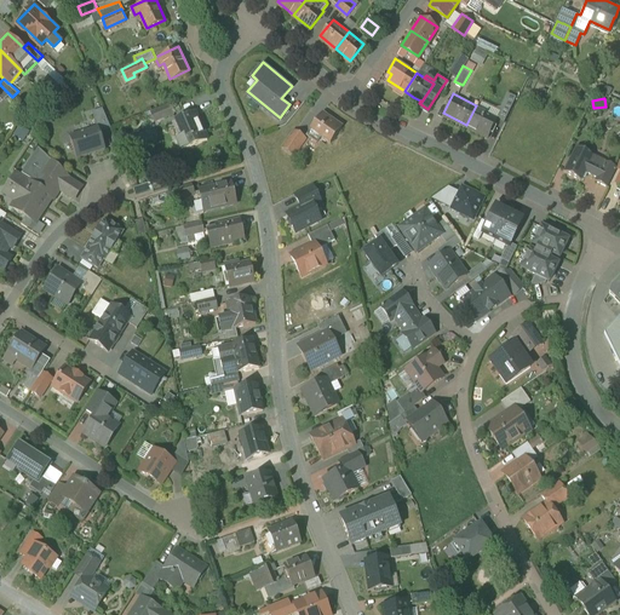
[(155,119),(174,111),(171,102),(151,109),(155,119)]
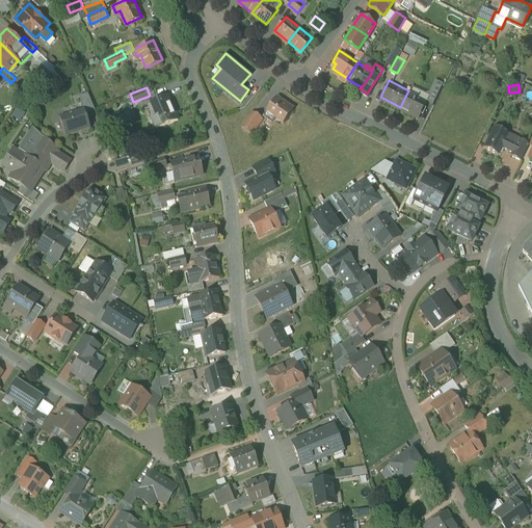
[(83,106),(85,111),(95,108),(87,90),(79,94),(83,106)]
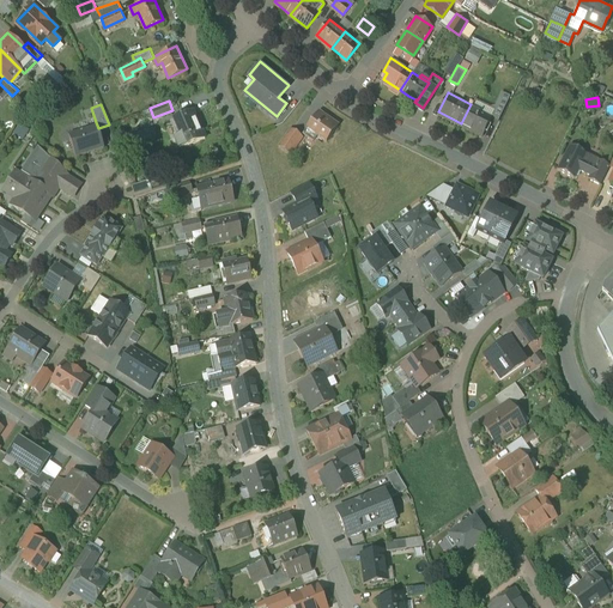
[(491,114),(471,104),(461,123),(481,134),(491,114)]
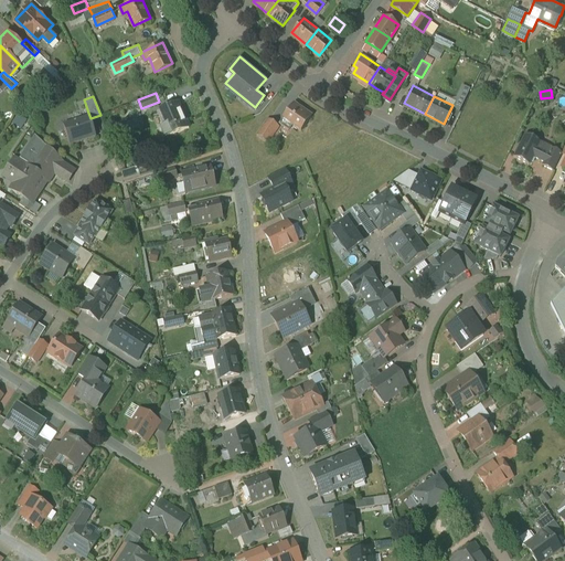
[(178,99),(160,107),(167,122),(162,124),(167,134),(189,125),(185,117),(178,99)]
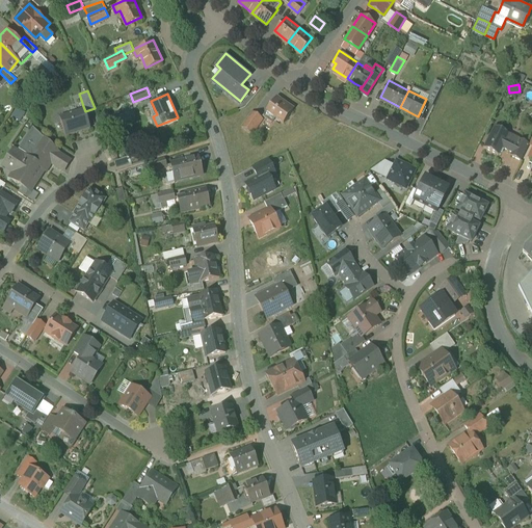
[(293,107),(276,95),(267,109),(275,114),(284,121),(293,107)]
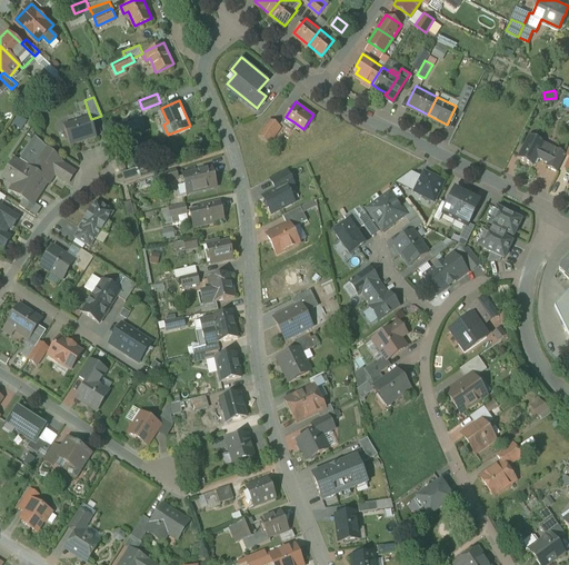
[(63,122),(70,144),(97,135),(91,119),(89,114),(63,122)]
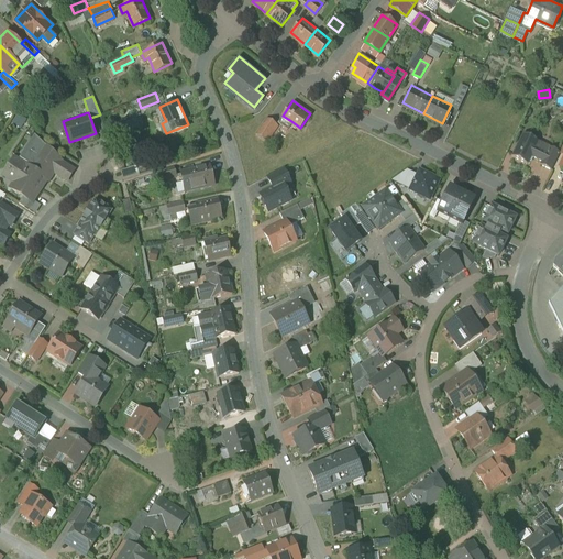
[(278,123),(267,116),(255,132),(266,140),(278,123)]
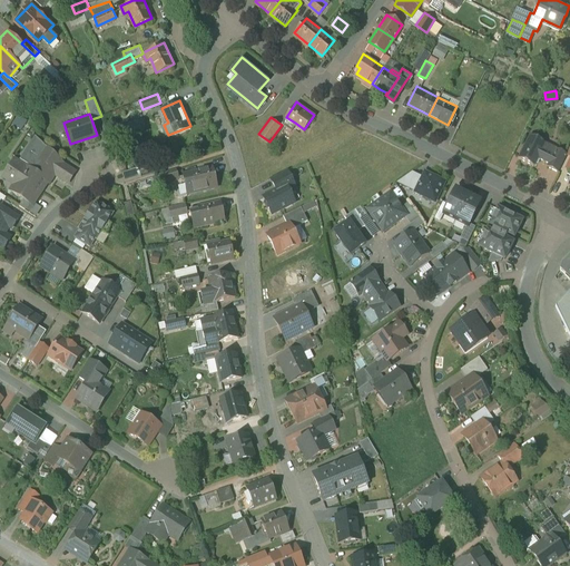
[(295,123),(286,117),(282,123),(291,128),(295,123)]
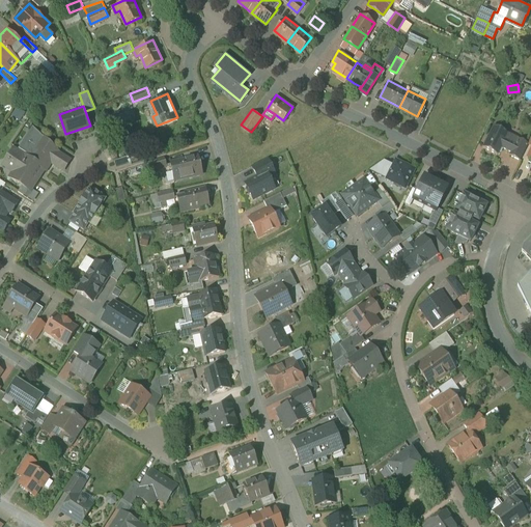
[(518,136),(494,123),(482,145),(498,153),(501,145),(511,149),(518,136)]
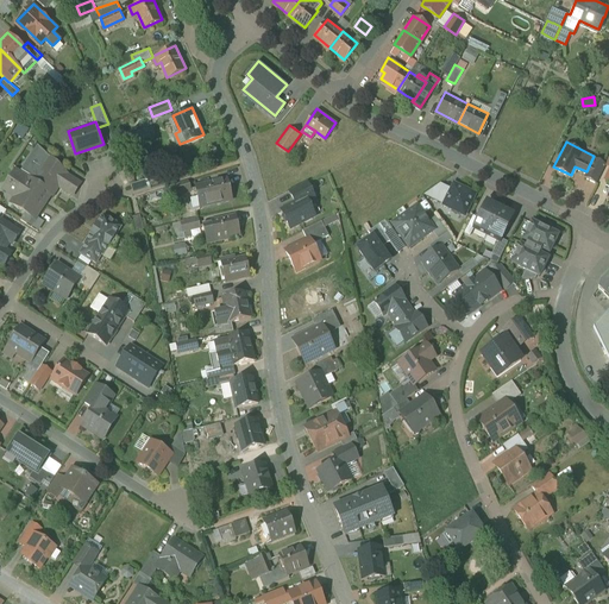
[(37,143),(22,168),(37,177),(43,168),(61,180),(58,183),(64,187),(73,175),(71,174),(70,172),(70,174),(67,171),(67,170),(37,143)]
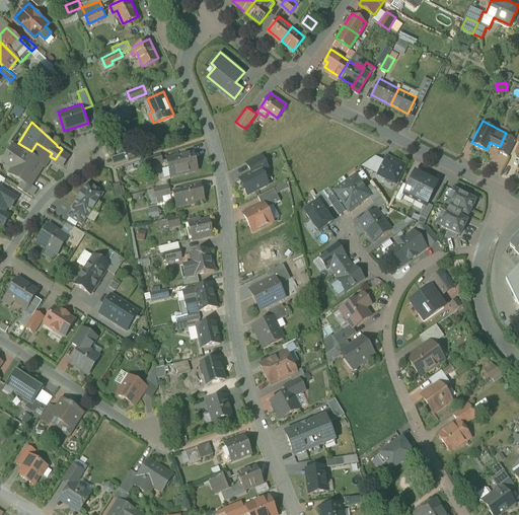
[(500,146),(498,149),(509,154),(516,139),(517,138),(506,133),(500,146)]
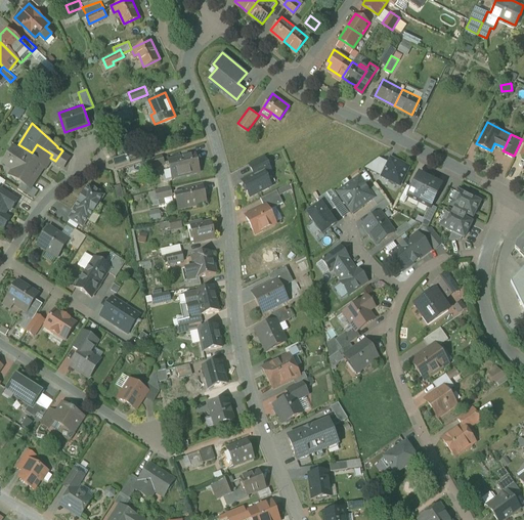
[(30,155),(25,152),(24,152),(13,144),(6,155),(7,156),(9,157),(8,157),(9,158),(10,158),(17,162),(10,173),(30,185),(38,172),(37,171),(41,164),(45,166),(50,158),(52,155),(37,144),(32,153),(30,155)]
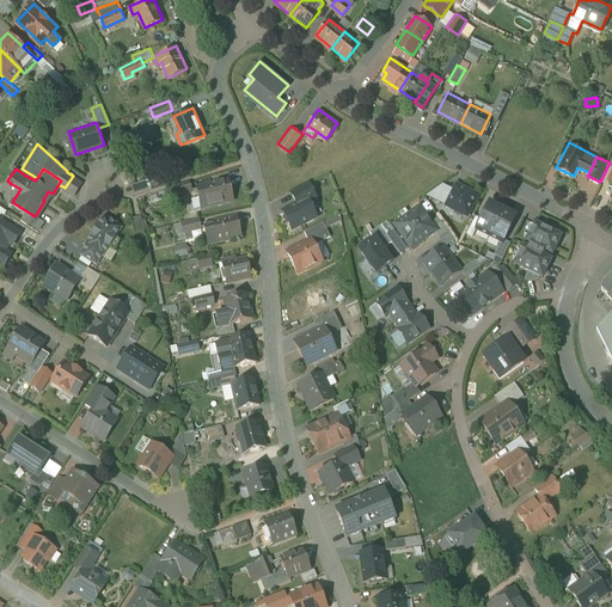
[(228,177),(203,183),(203,184),(196,185),(201,206),(225,200),(225,198),(233,196),(228,177)]
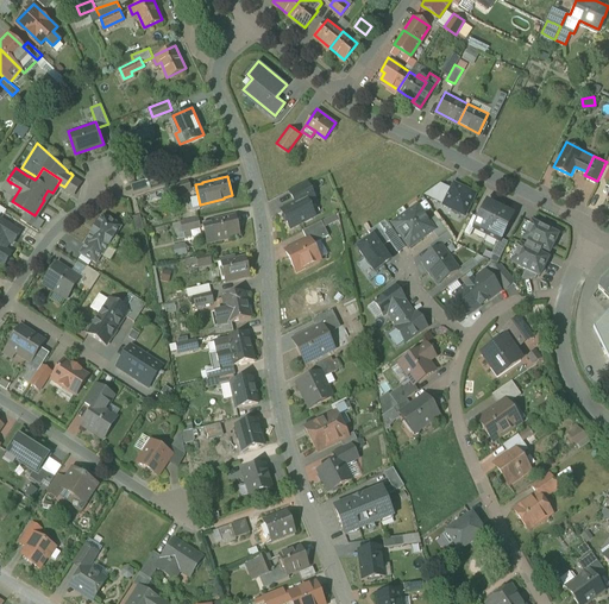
[(188,178),(175,183),(177,192),(192,188),(188,178)]
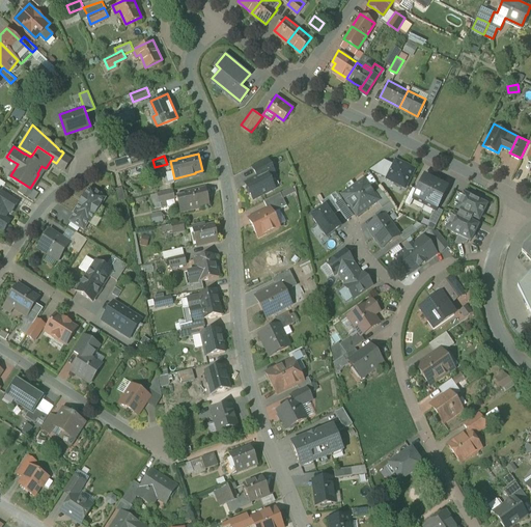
[(267,156),(252,163),(258,174),(267,170),(269,173),(275,170),(267,156)]
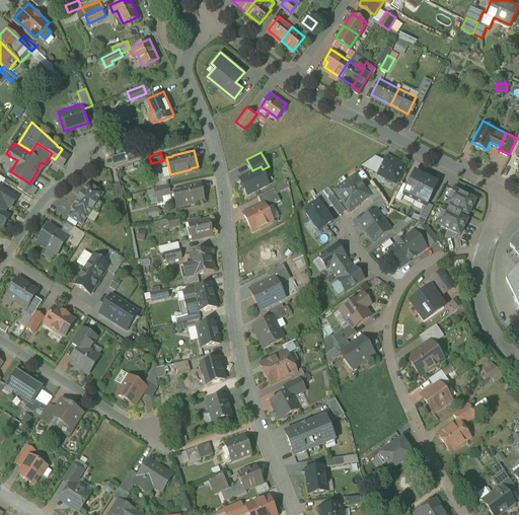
[(404,163),(387,155),(380,168),(378,171),(378,172),(395,180),(404,163)]
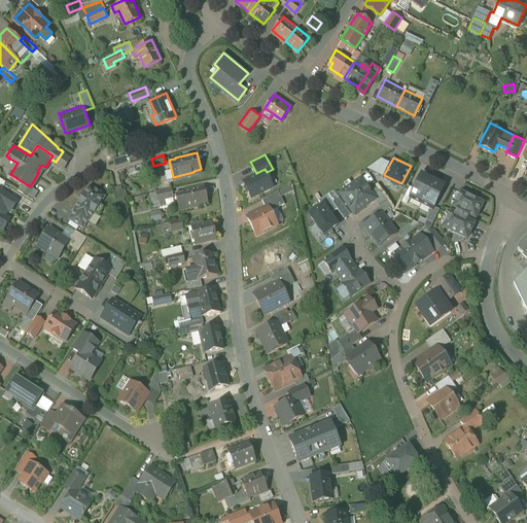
[(386,171),(371,164),(367,166),(384,175),(384,174),(386,171)]
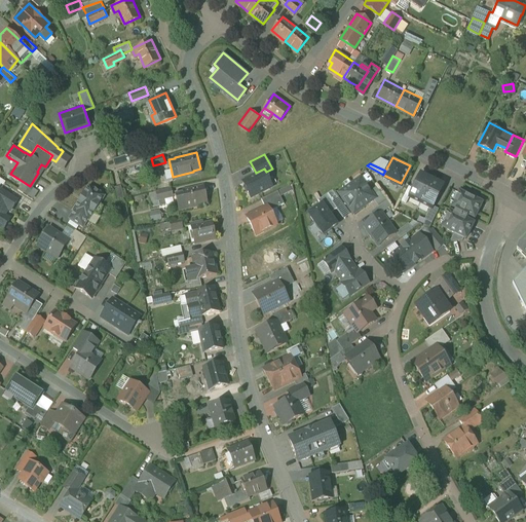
[(256,173),(243,180),(245,183),(245,185),(247,190),(250,191),(251,195),(272,184),(266,172),(264,169),(256,173)]
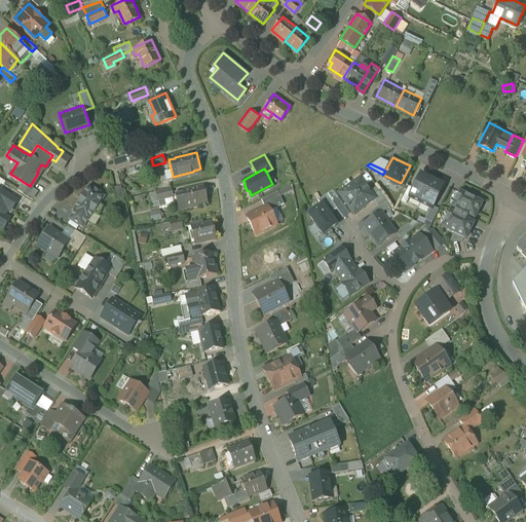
[(444,183),(421,172),(413,186),(409,194),(433,206),(444,183)]
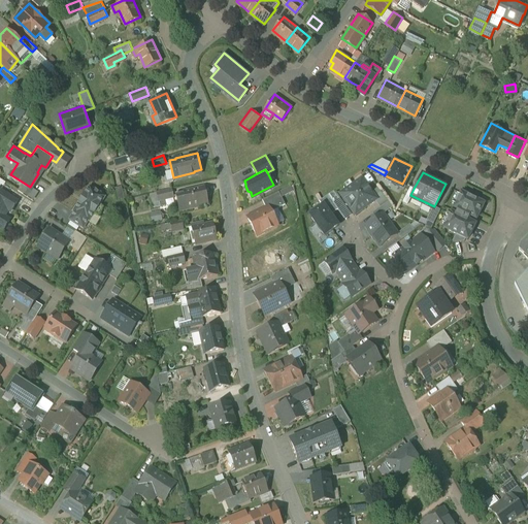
[(376,197),(362,176),(352,184),(366,204),(376,197)]
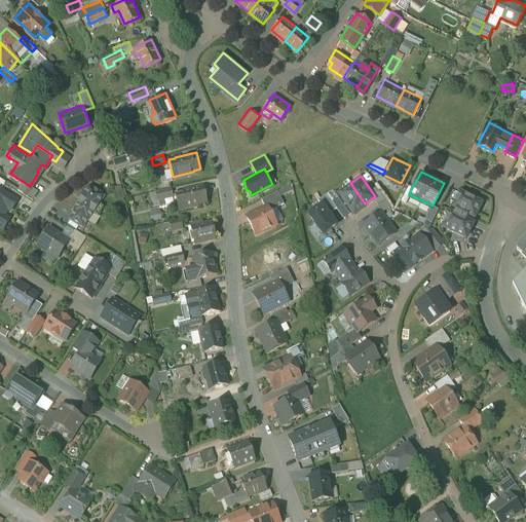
[(350,183),(339,191),(353,211),(365,203),(350,183)]
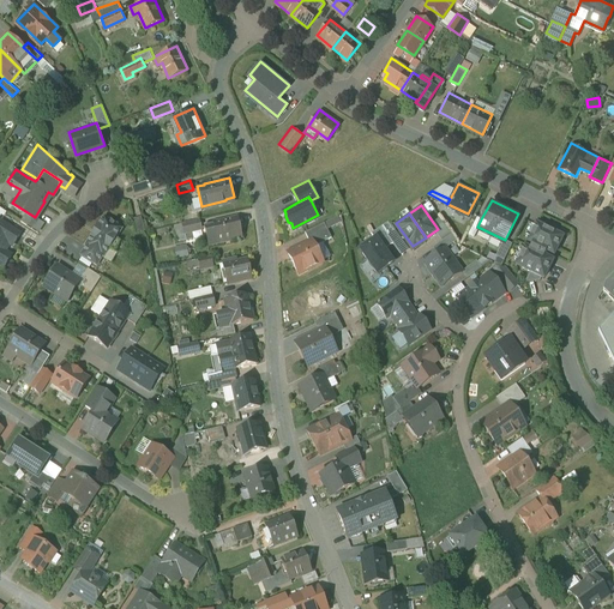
[(110,216),(109,218),(104,215),(79,253),(88,259),(97,265),(103,255),(104,255),(109,246),(110,246),(112,247),(114,248),(120,239),(116,236),(118,235),(116,235),(122,227),(116,223),(119,221),(110,216)]
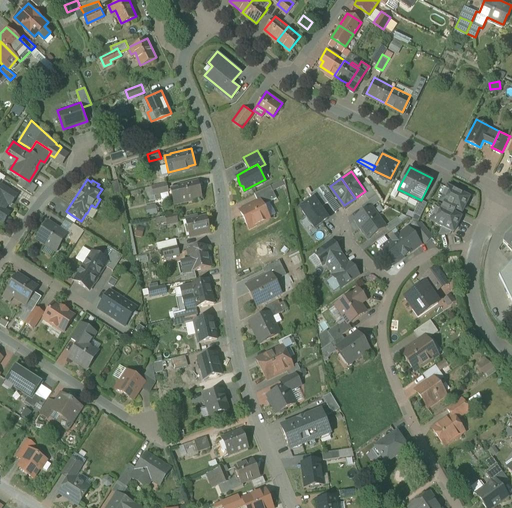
[(118,179),(111,181),(114,192),(121,190),(118,179)]
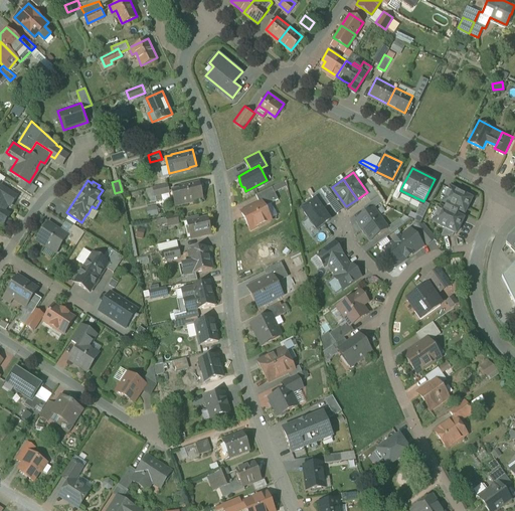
[(199,180),(179,184),(179,186),(172,188),(175,204),(195,199),(195,198),(203,196),(199,180)]
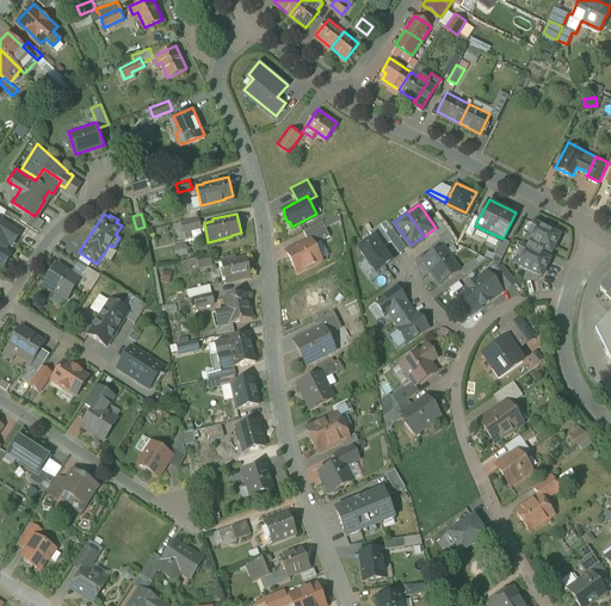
[(474,214),(466,232),(471,234),(475,226),(480,216),(474,214)]
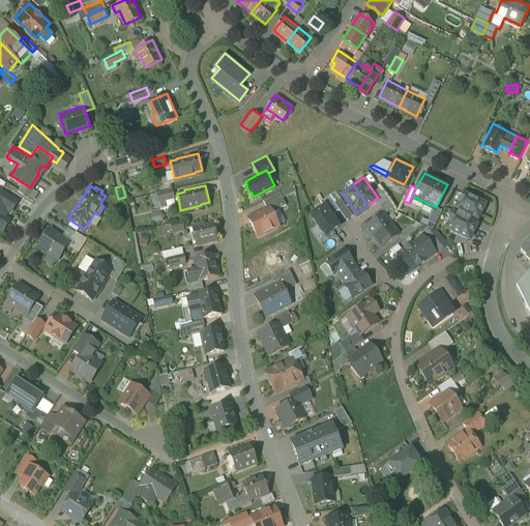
[(0,226),(3,228),(9,218),(3,213),(7,207),(10,210),(18,200),(1,188),(0,187),(0,226)]
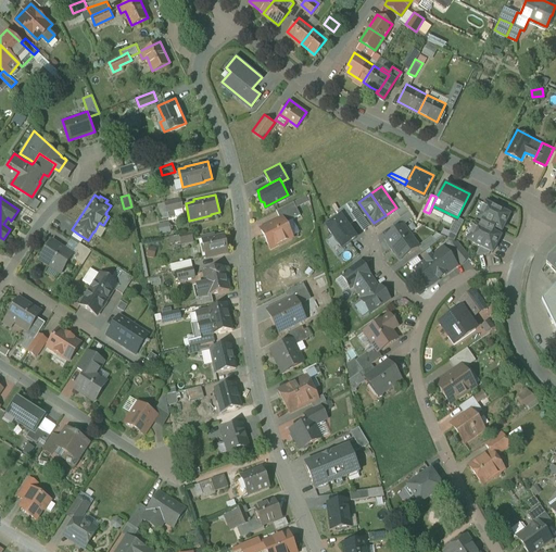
[(181,197),(165,201),(167,209),(173,208),(182,205),(181,197)]
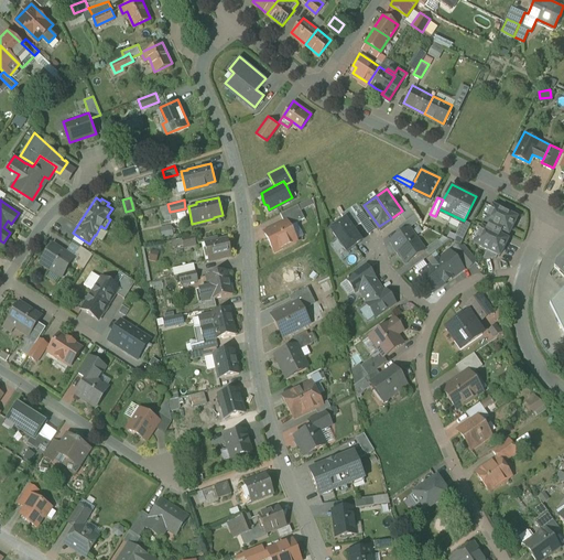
[(297,202),(280,211),(284,219),(286,218),(289,224),(304,216),(297,202)]
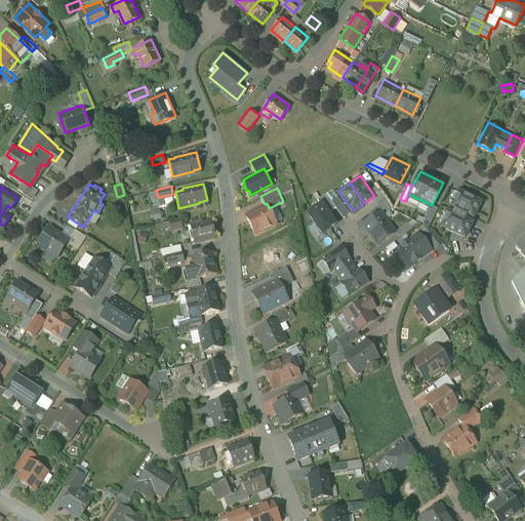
[(158,197),(156,190),(149,191),(152,204),(165,201),(163,196),(158,197)]
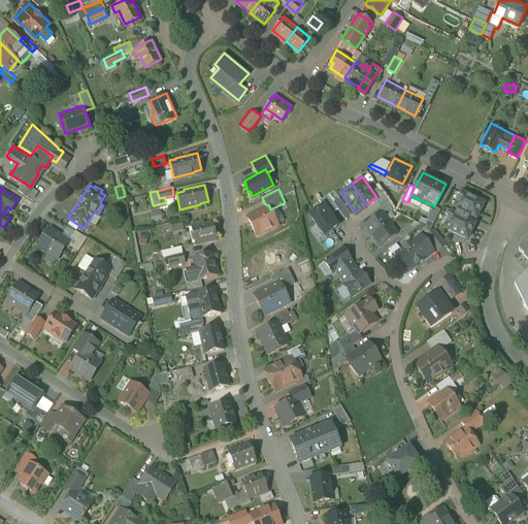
[(461,191),(454,206),(458,207),(456,213),(452,210),(444,226),(456,231),(465,236),(467,237),(474,222),(467,219),(470,214),(475,217),(483,202),(461,191)]
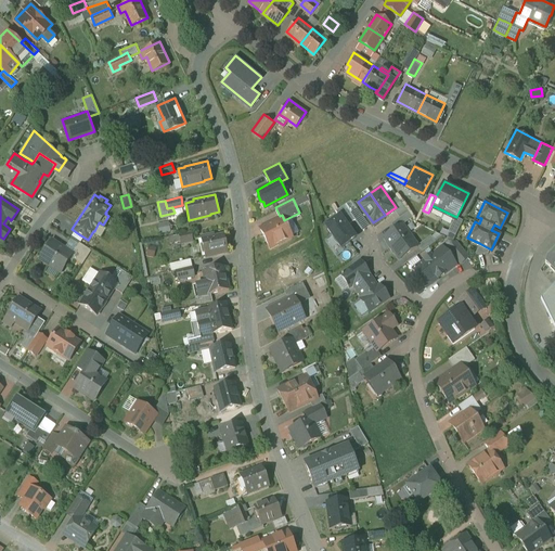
[(350,210),(345,203),(340,206),(335,208),(339,214),(347,223),(356,218),(350,210)]
